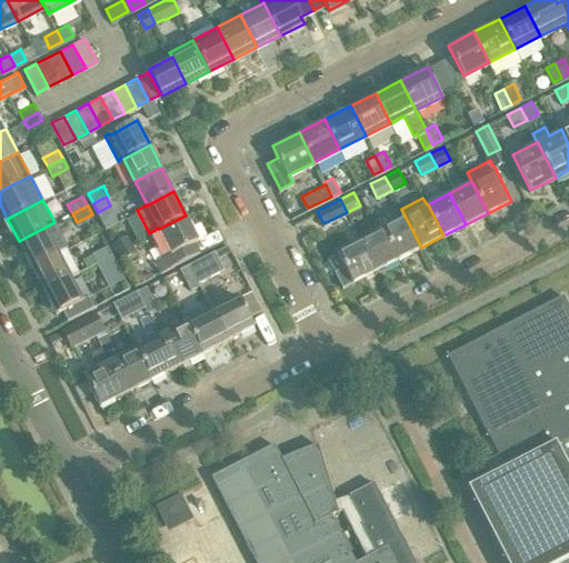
[(165,254),(156,260),(161,270),(170,265),(199,251),(195,241),(198,239),(186,215),(159,229),(171,252),(165,254)]
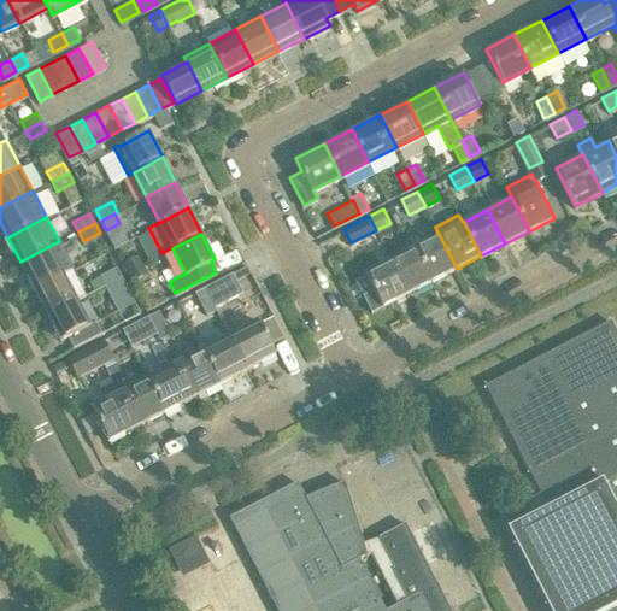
[(433,281),(457,269),(439,234),(439,235),(416,247),(433,281)]
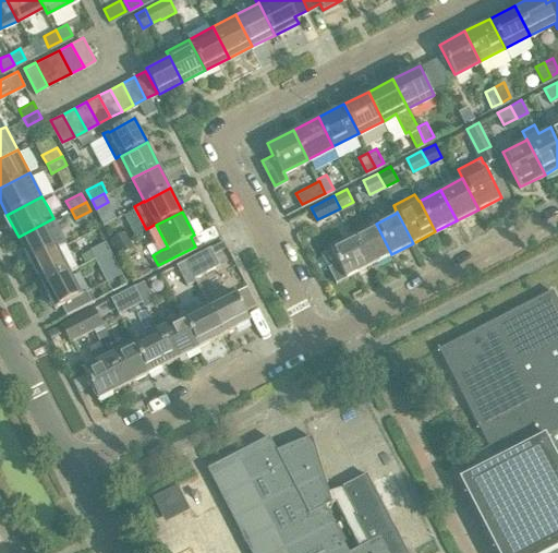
[(65,242),(59,230),(53,218),(19,237),(31,260),(57,247),(65,242)]
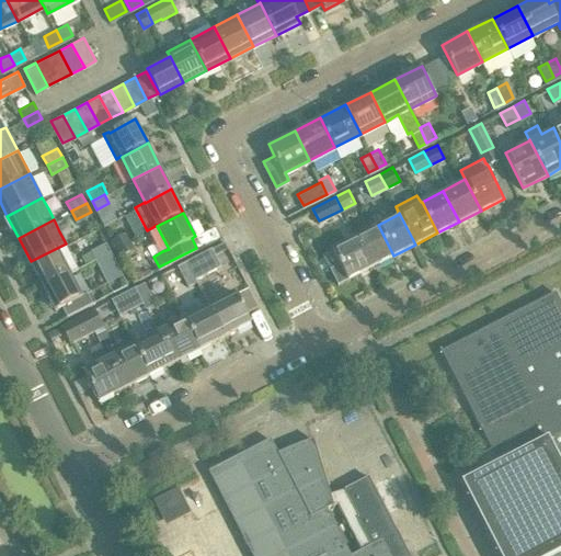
[(370,267),(393,256),(378,225),(355,236),(370,267)]
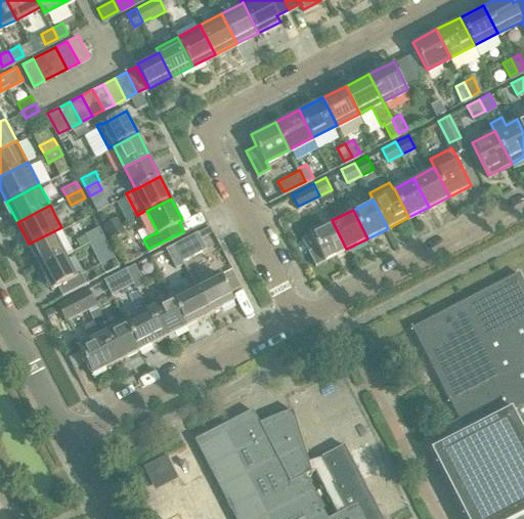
[(108,230),(123,223),(118,215),(103,222),(108,230)]
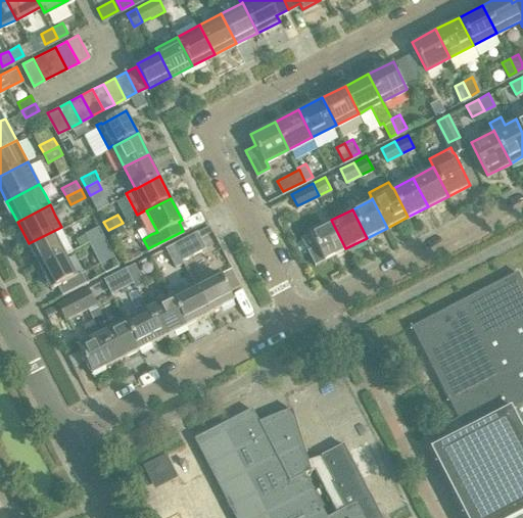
[(316,244),(307,248),(315,263),(325,256),(326,259),(345,248),(331,220),(311,230),(312,233),(311,233),(316,244)]
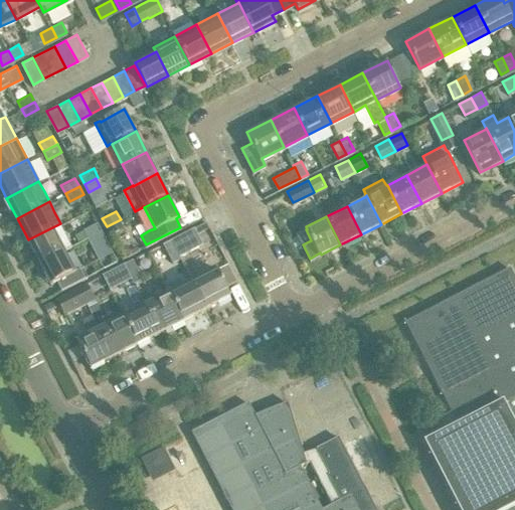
[(121,219),(107,226),(110,233),(124,226),(121,219)]
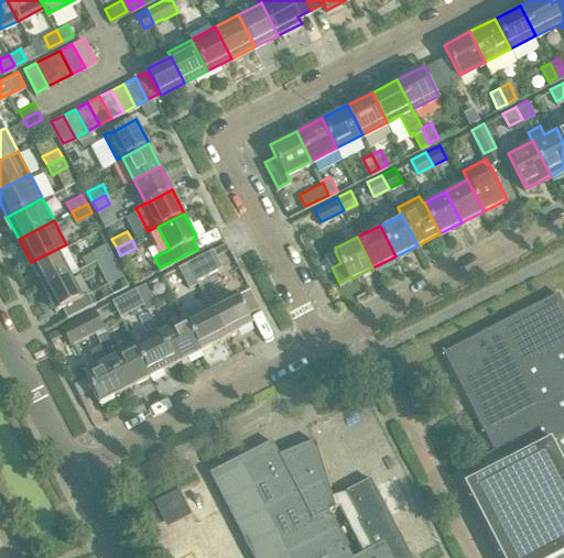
[(96,259),(111,251),(106,241),(90,250),(96,259)]
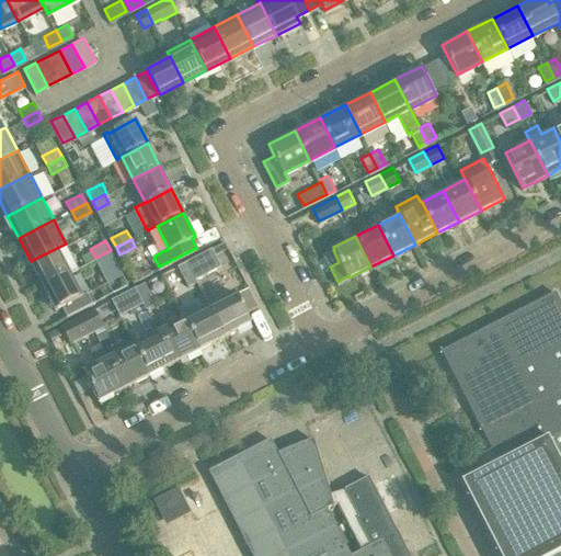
[(57,248),(31,261),(43,285),(69,271),(77,267),(66,244),(57,248)]
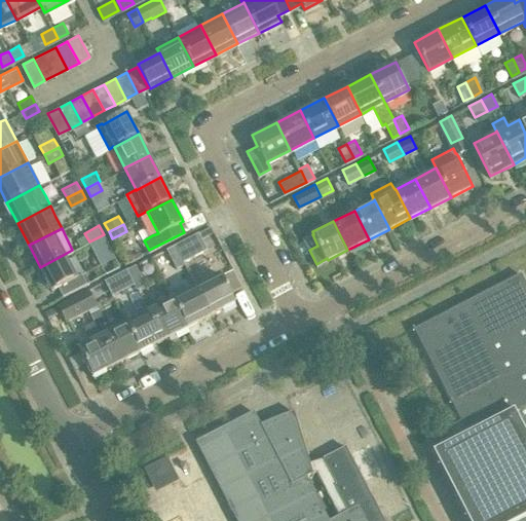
[(175,243),(183,259),(207,247),(198,230),(175,243)]
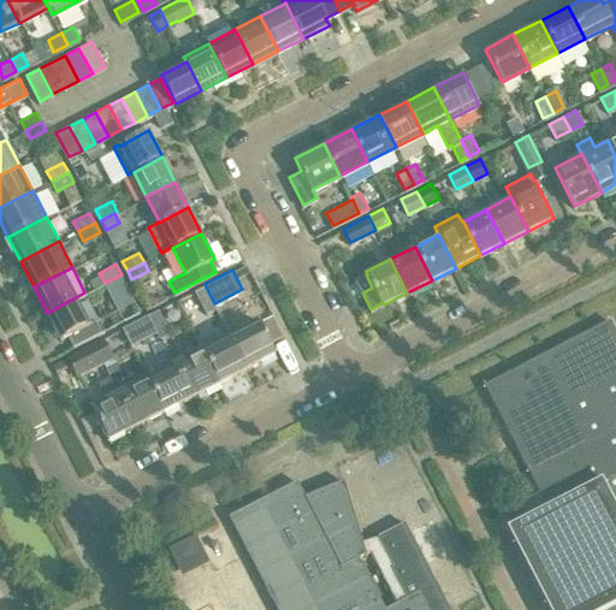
[(110,292),(126,283),(122,274),(105,283),(110,292)]
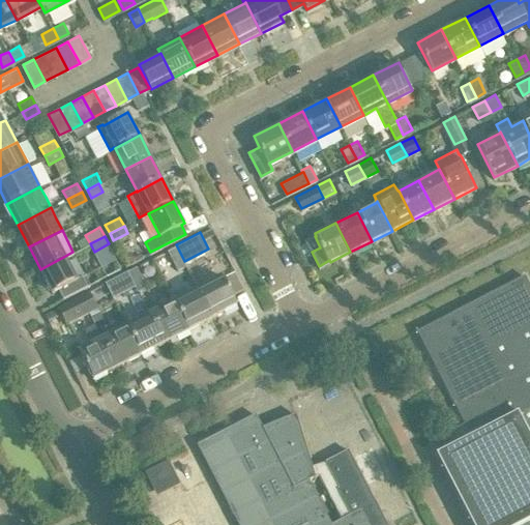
[(185,264),(184,261),(176,244),(168,249),(177,268),(185,264)]
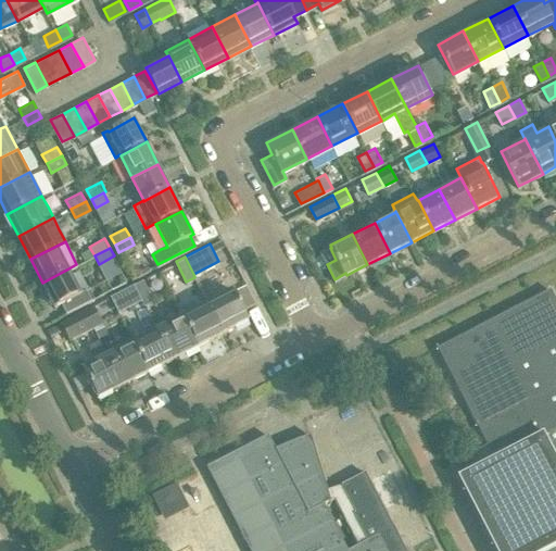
[(68,268),(42,283),(54,307),(61,302),(66,312),(91,299),(86,288),(79,291),(68,268)]
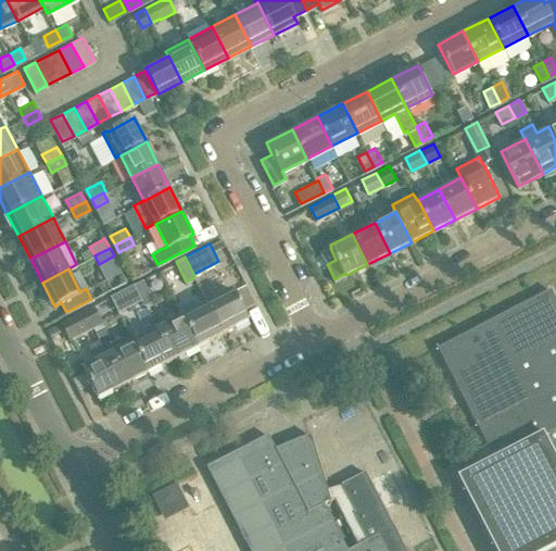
[(153,299),(143,278),(134,283),(141,298),(144,303),(153,299)]
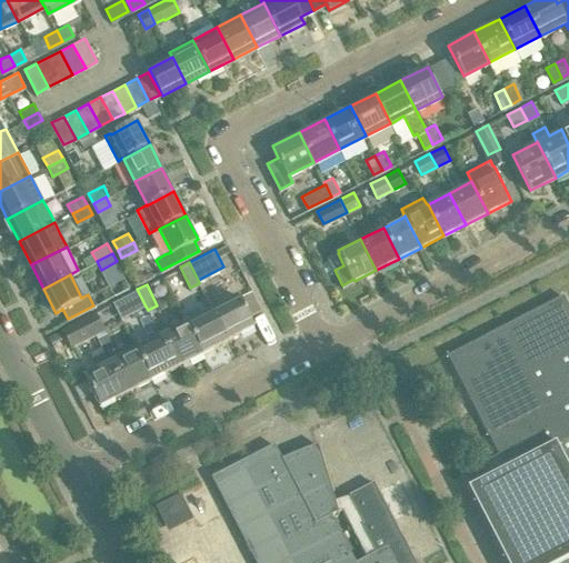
[(145,304),(137,289),(112,301),(121,317),(145,304)]
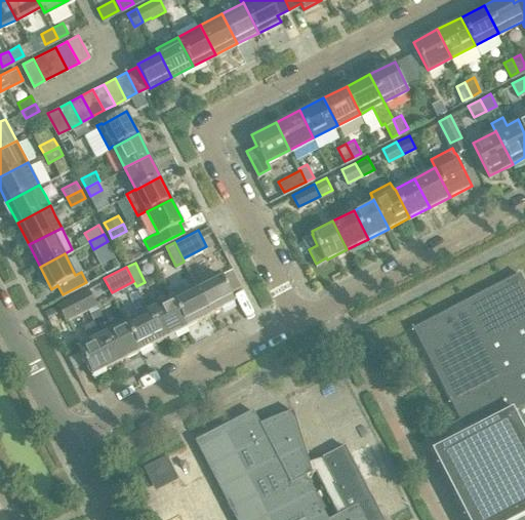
[(524,281),(519,271),(413,326),(460,417),(462,416),(470,432),(524,403),(524,281)]
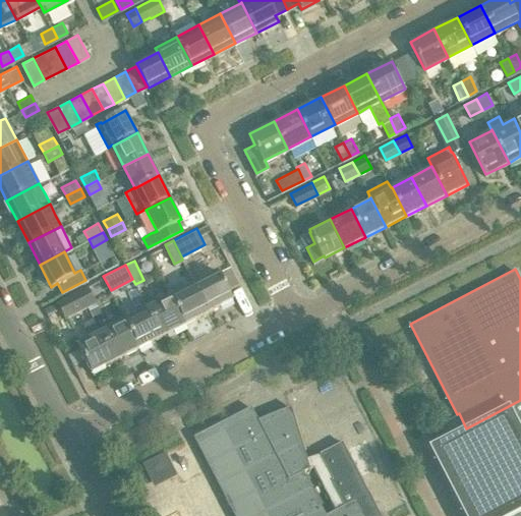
[(210,310),(234,297),(220,271),(195,283),(210,310)]
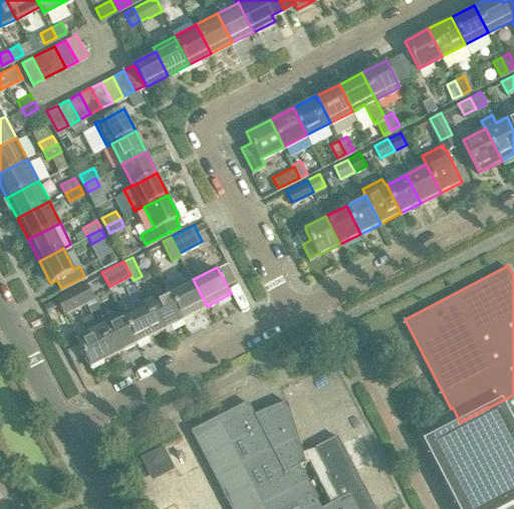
[(184,318),(207,306),(193,279),(170,291),(184,318)]
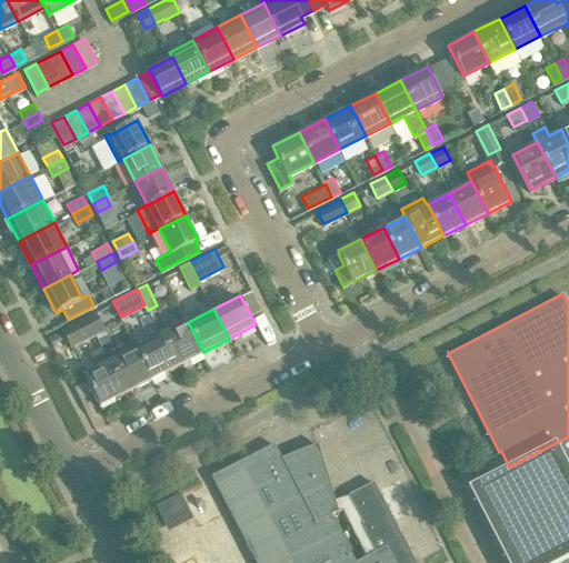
[(97,335),(106,331),(96,311),(86,315),(95,333),(97,335)]
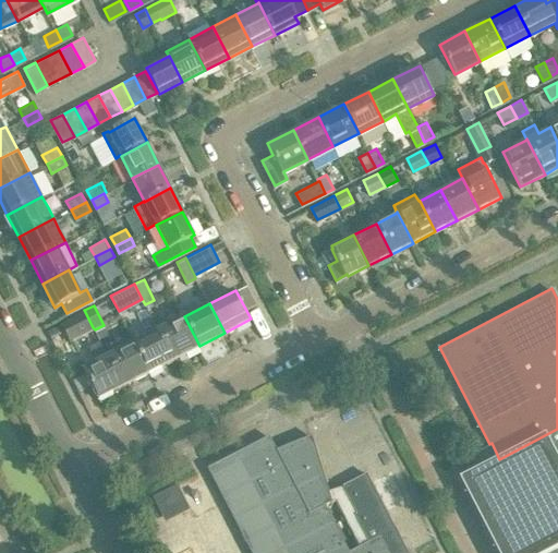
[(70,339),(93,327),(84,310),(61,322),(70,339)]
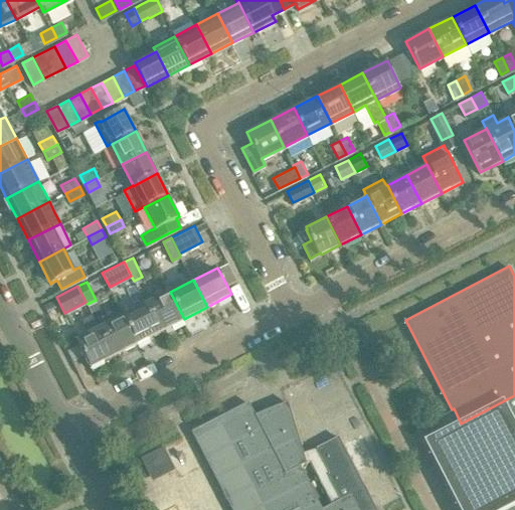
[(161,331),(184,319),(170,292),(147,304),(161,331)]
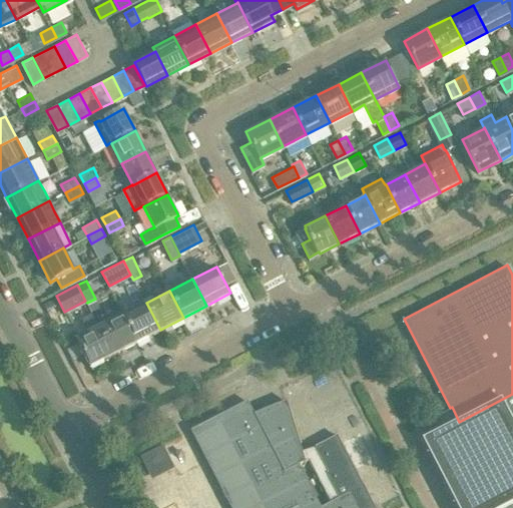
[(137,342),(160,330),(146,303),(123,315),(137,342)]
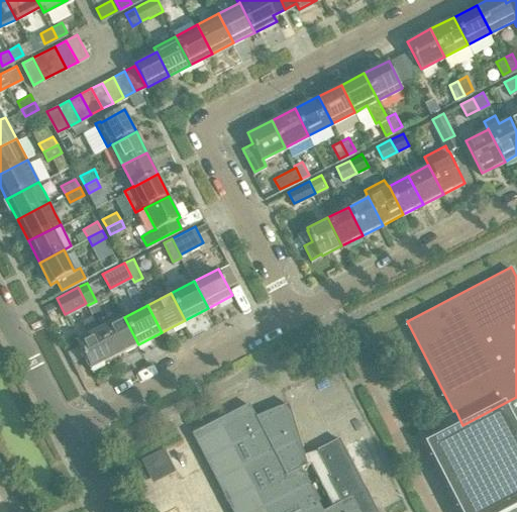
[(115,356),(138,344),(124,317),(101,329),(115,356)]
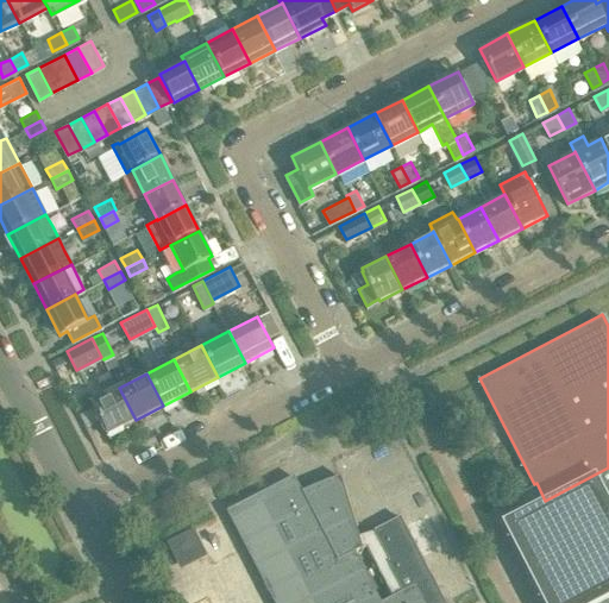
[(107,435),(136,420),(119,388),(90,403),(107,435)]
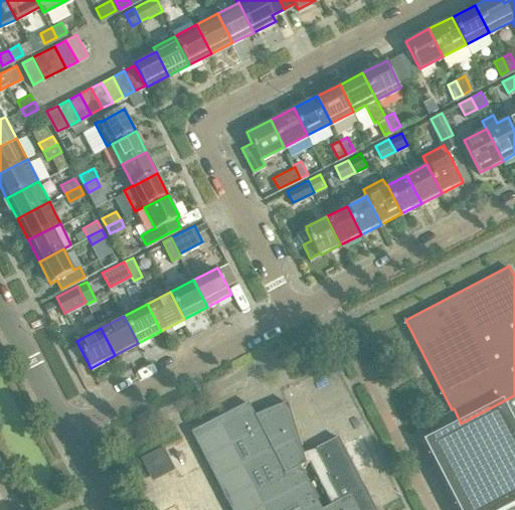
[(445,413),(417,428),(430,451),(461,509),(514,509),(514,395),(461,423),(454,408),(452,409),(448,411),(445,413)]
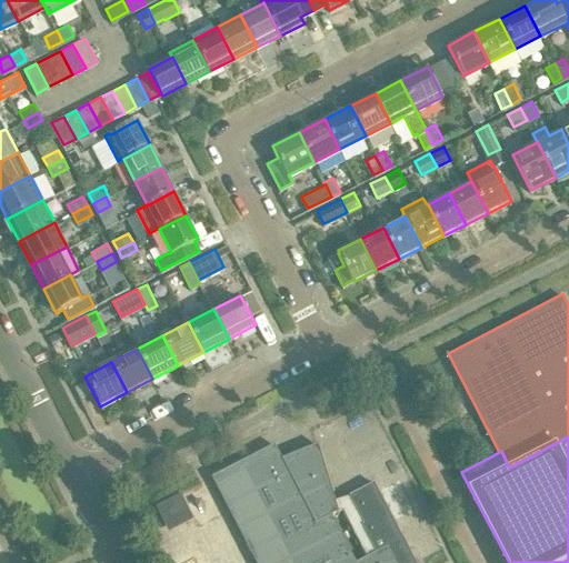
[(375,482),(373,480),(361,486),(348,493),(349,494),(337,498),(335,499),(317,441),(316,442),(316,443),(281,456),(275,442),(259,450),(249,455),(212,474),(246,540),(257,562),(417,562),(402,535),(375,482)]
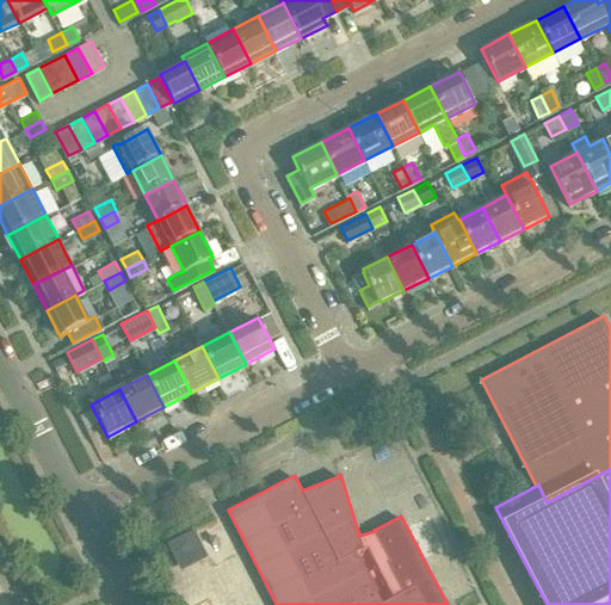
[(176,559),(195,550),(190,539),(171,549),(176,559)]
